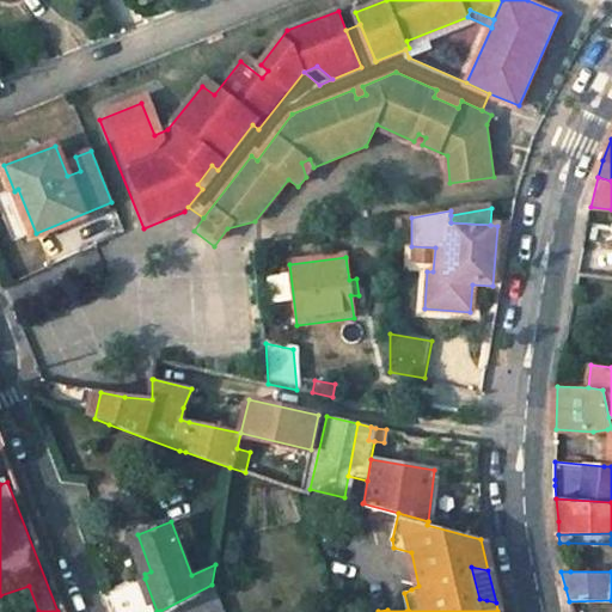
[(157,611),(145,579),(104,594),(110,611),(157,611)]
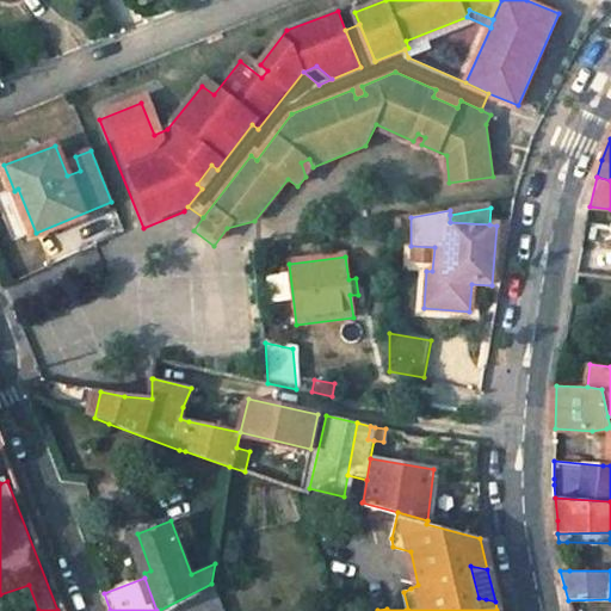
[(222,610),(211,584),(160,610),(222,610)]
